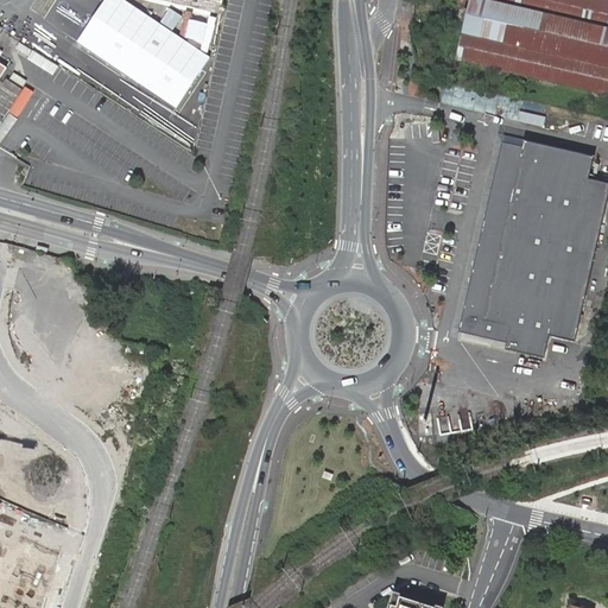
[(210,57),(124,0),(106,0),(78,43),(176,108),(210,57)]
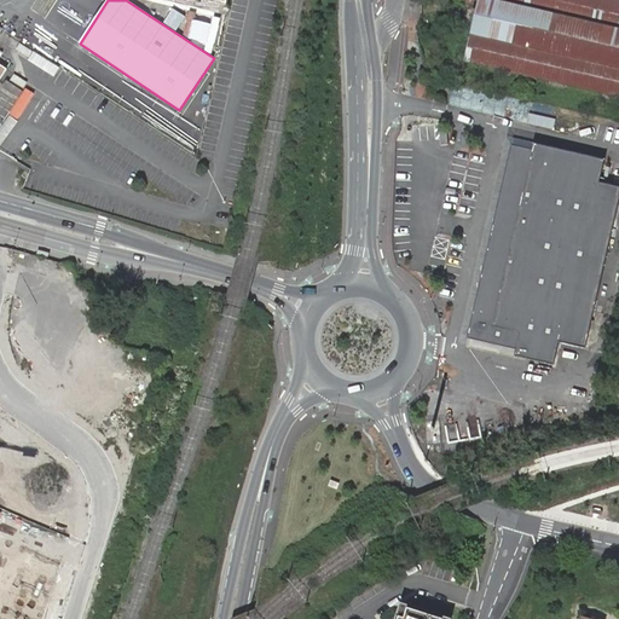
[(208,36),(220,19),(194,0),(183,0),(175,11),(208,36)]
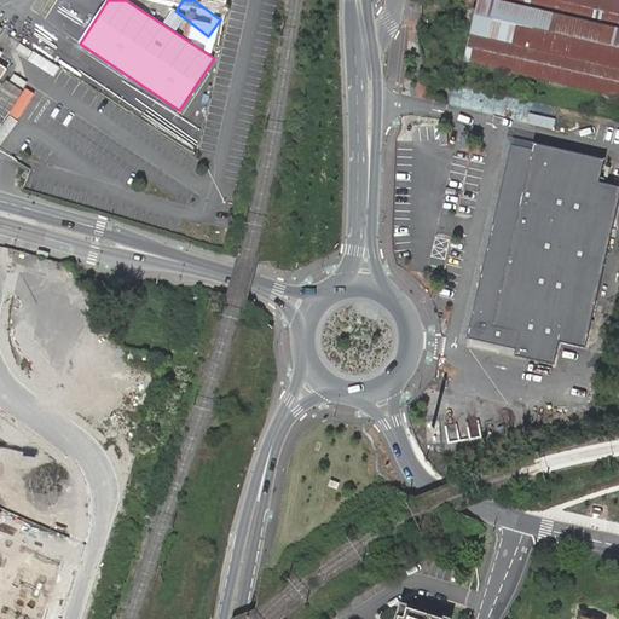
[(618,0),(484,0),(472,59),(618,91),(618,0)]
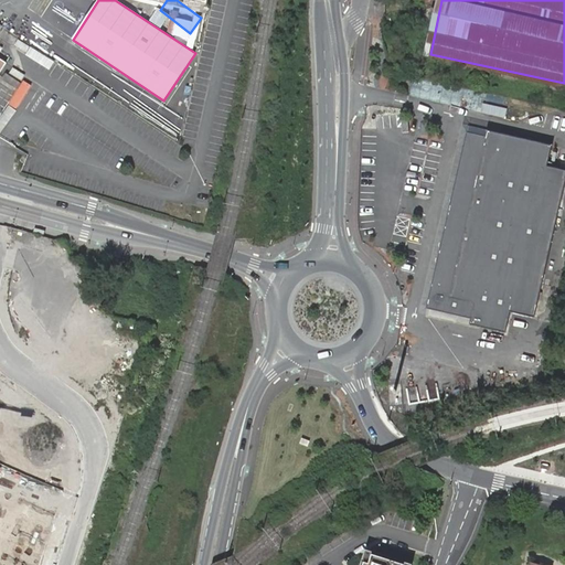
[(73,86),(77,80),(60,68),(55,75),(73,86)]
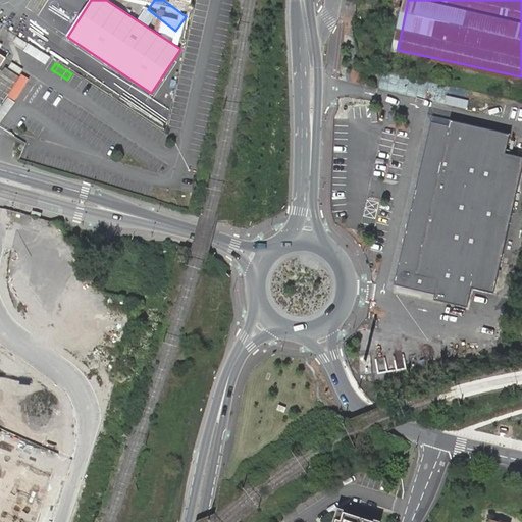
[(466,109),(468,101),(448,96),(446,105),(466,109)]
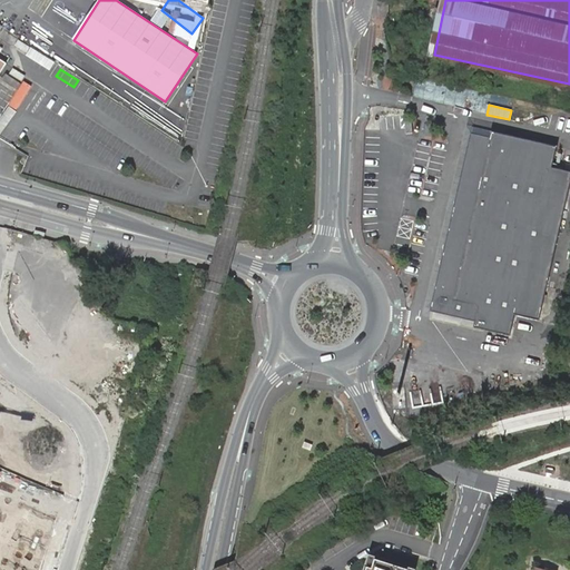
[(492,135),(474,130),(433,310),(480,320),(479,325),(513,334),(518,312),(540,317),(569,186),(569,169),(552,166),(558,143),(493,128),(492,135)]
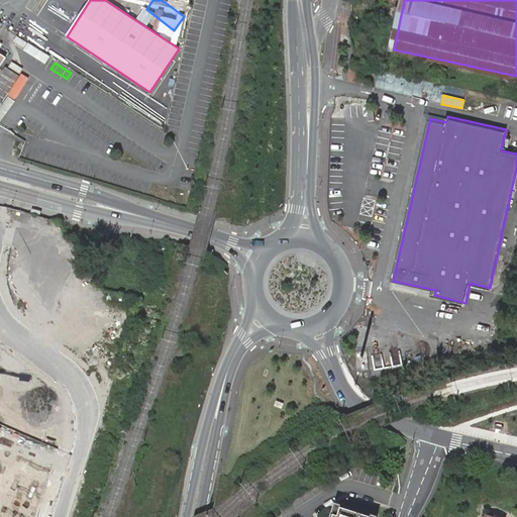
[(34,516),(50,471),(0,448),(0,516),(34,516)]
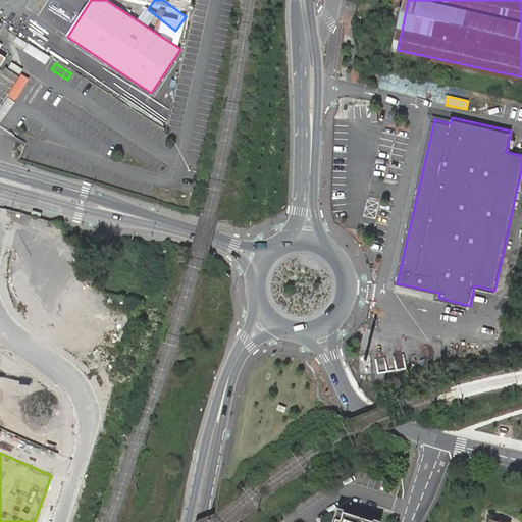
[(377,521),(378,520),(338,509),(334,521),(377,521)]
